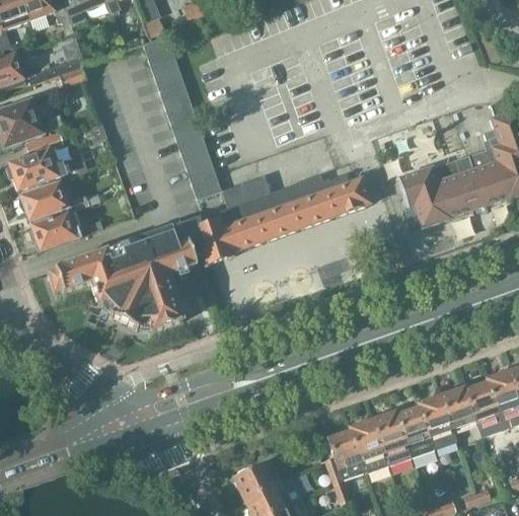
[(5,30),(29,21),(21,0),(0,0),(0,27),(1,29),(4,28),(5,30)]
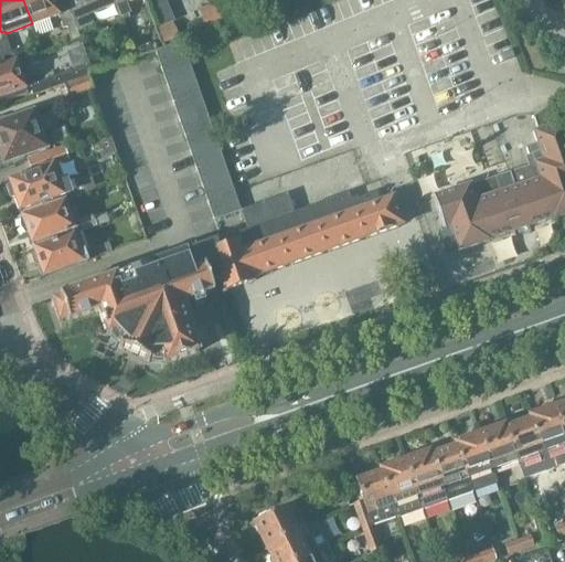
[(81,35),(78,30),(67,0),(54,0),(23,0),(32,23),(59,13),(63,27),(67,24),(73,39),(81,35)]
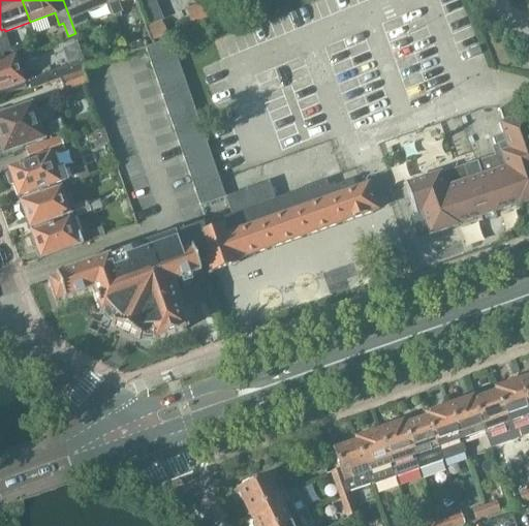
[(63,0),(73,28),(89,22),(85,11),(109,1),(107,0),(63,0)]
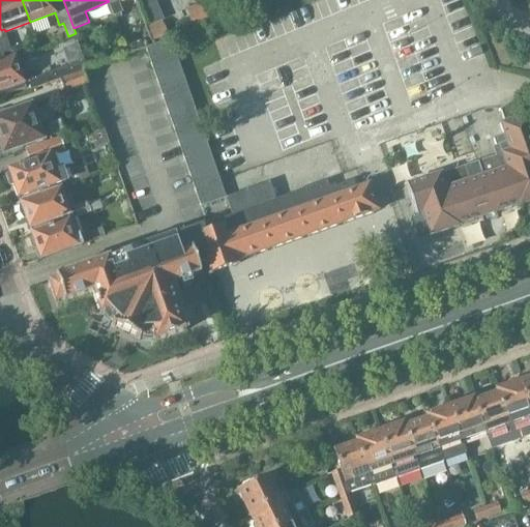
[(108,0),(109,1),(114,13),(123,9),(118,0),(108,0)]
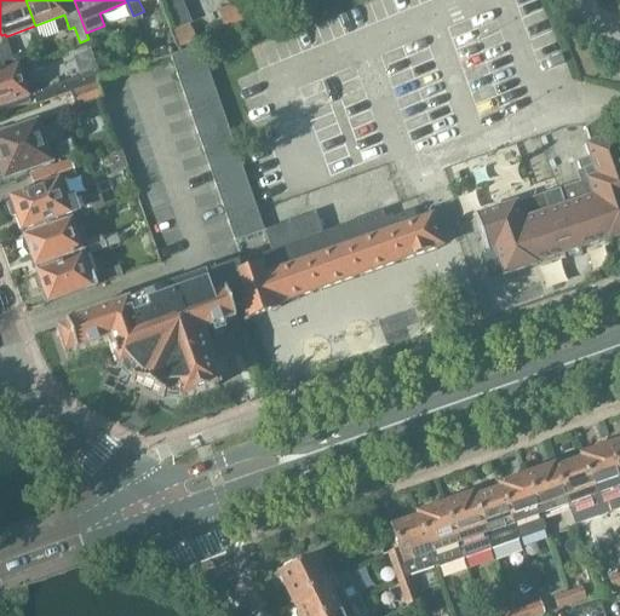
[(233,0),(218,6),(225,24),(246,16),(240,0),(233,0)]
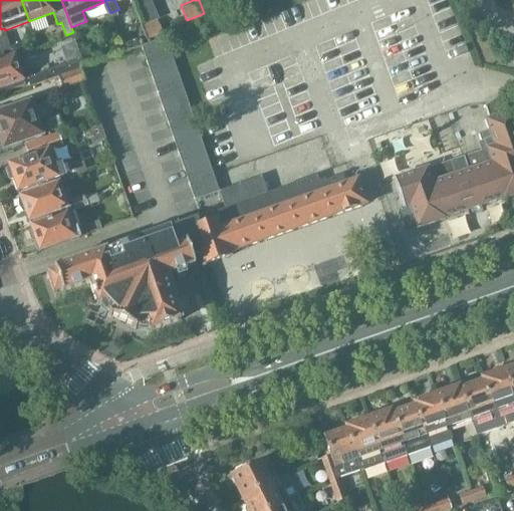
[(158,5),(143,10),(148,22),(162,17),(158,5)]
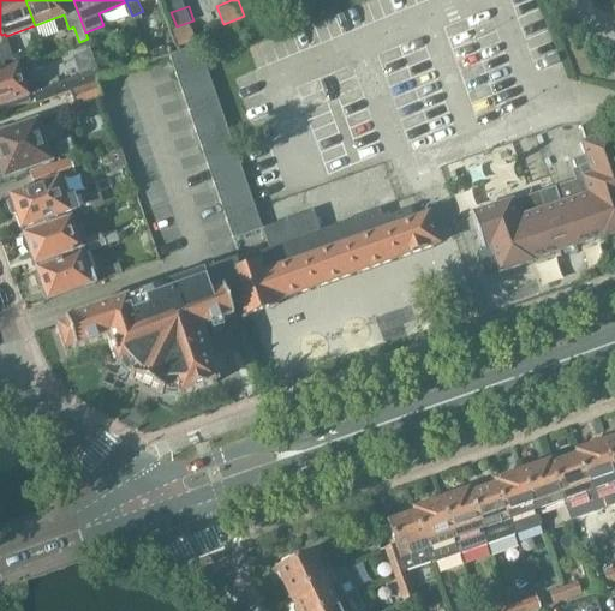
[(189,23),(173,29),(179,43),(193,36),(189,23)]
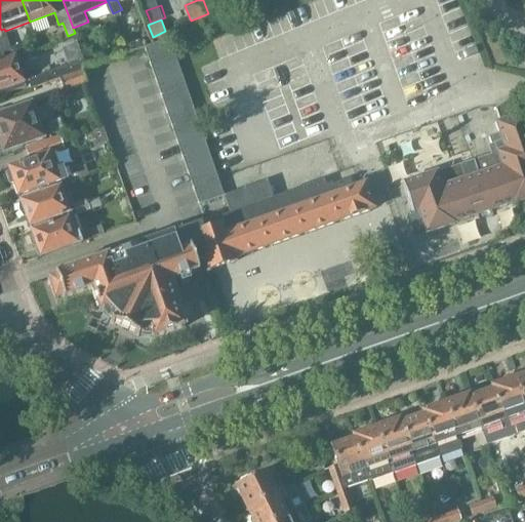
[(26,35),(31,48),(31,49),(39,46),(34,33),(26,35)]
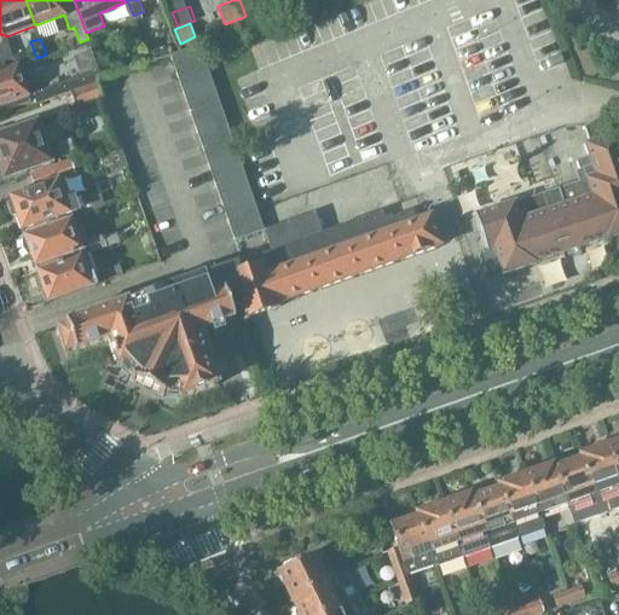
[(0,42),(0,50),(0,51),(4,59),(13,56),(7,41),(4,42),(1,42),(0,42)]
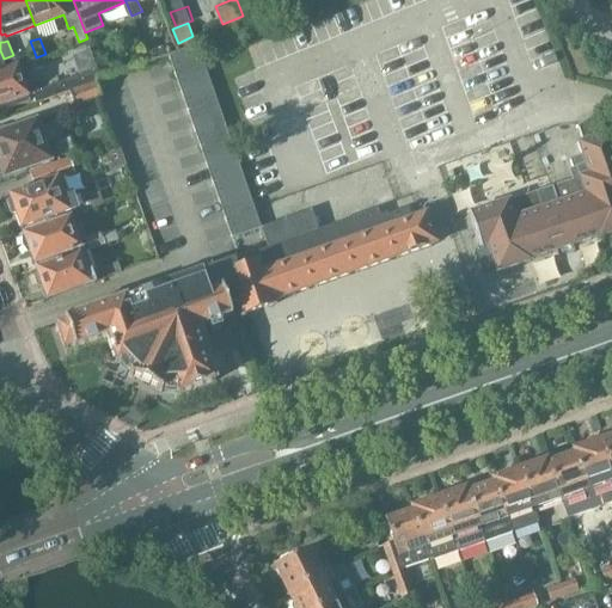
[(163,44),(147,49),(151,57),(166,53),(163,44)]
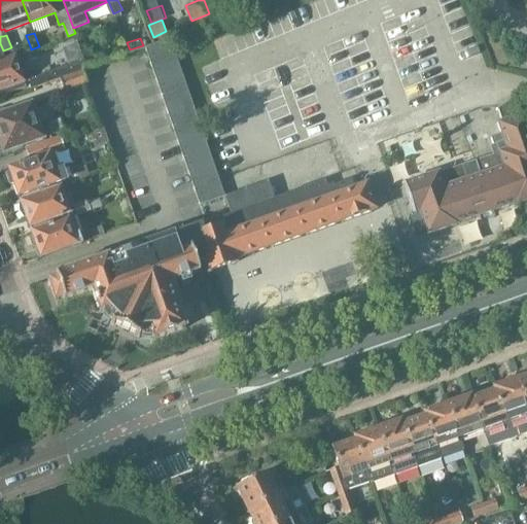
[(145,46),(150,62),(176,54),(171,38),(145,46)]
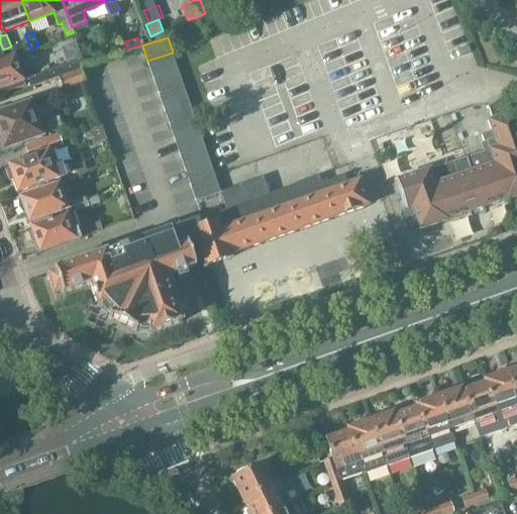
[(0,42),(0,87),(5,86),(6,90),(25,84),(23,80),(27,78),(30,85),(82,67),(81,66),(79,58),(32,74),(29,67),(20,70),(14,55),(5,58),(3,49),(0,42)]
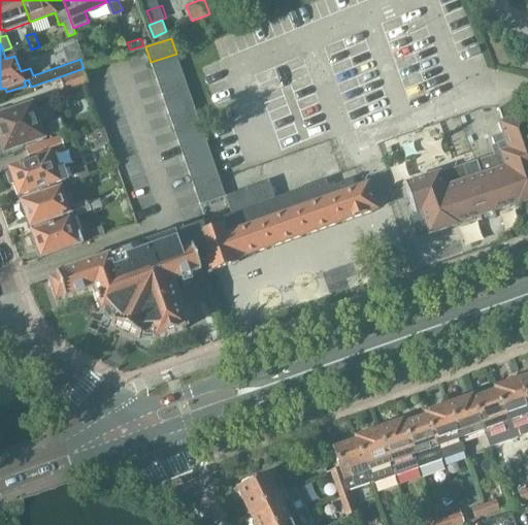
[(151,62),(157,78),(182,69),(176,54),(151,62)]
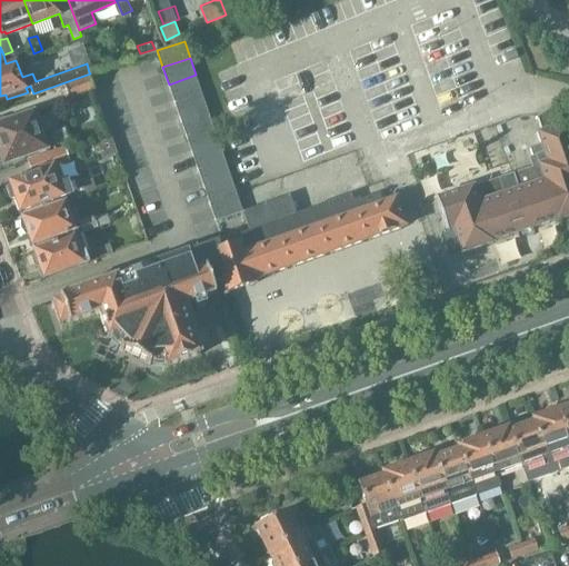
[(98,59),(87,63),(89,72),(90,71),(101,68),(98,59)]
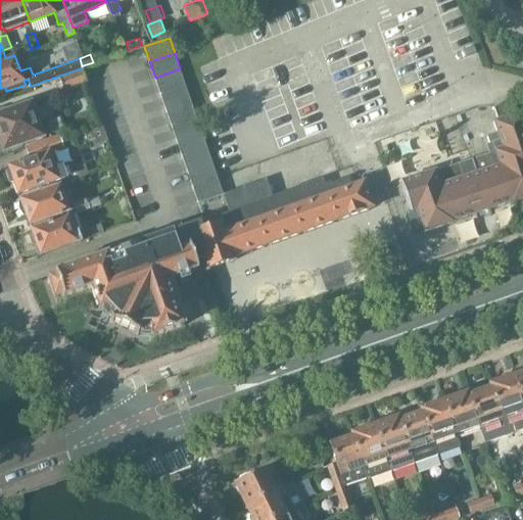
[(59,76),(64,89),(87,82),(83,68),(59,76)]
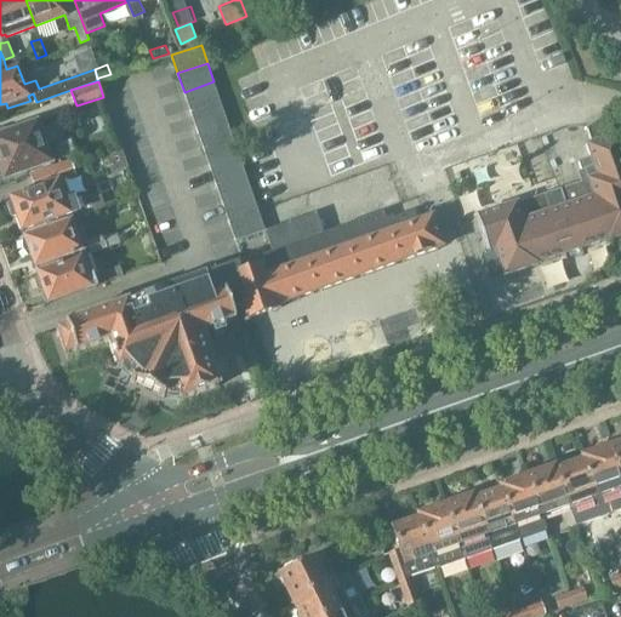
[(220,100),(214,81),(184,92),(191,110),(220,100)]
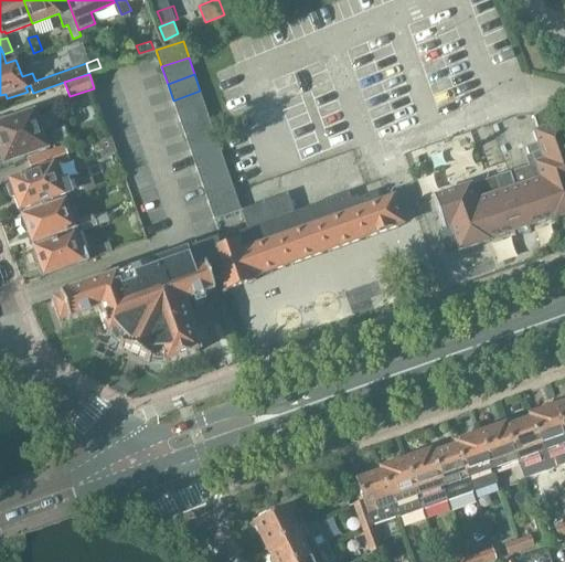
[(173,101),(179,117),(206,107),(200,91),(173,101)]
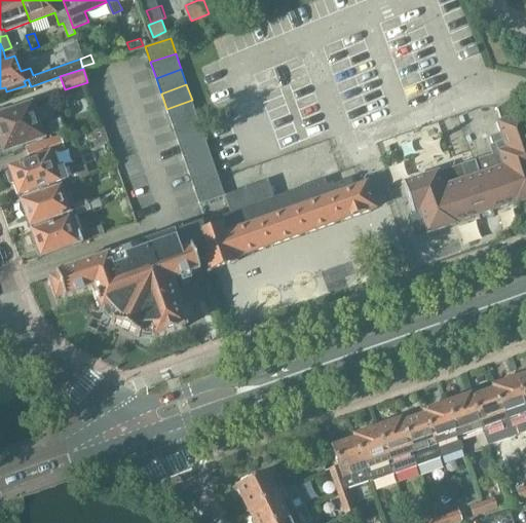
[(438,171),(403,182),(412,210),(419,208),(427,231),(455,222),(455,221),(514,200),(515,202),(525,197),(525,120),(523,112),(521,112),(514,96),(516,94),(495,107),(496,107),(497,107),(500,119),(496,120),(499,132),(490,136),(492,143),(489,144),(492,152),(438,171)]
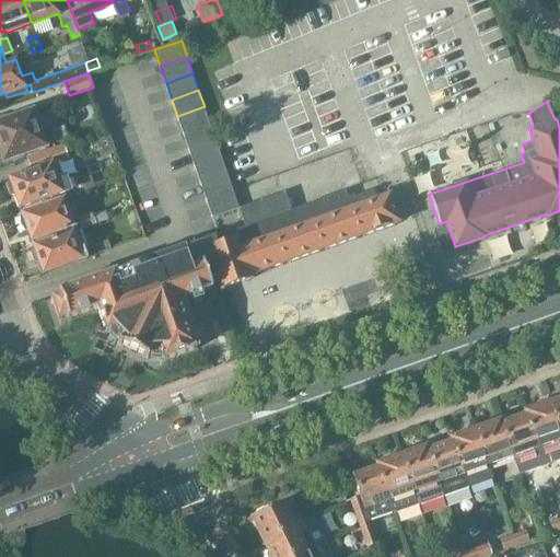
[(177,116),(184,132),(210,124),(205,106),(177,116)]
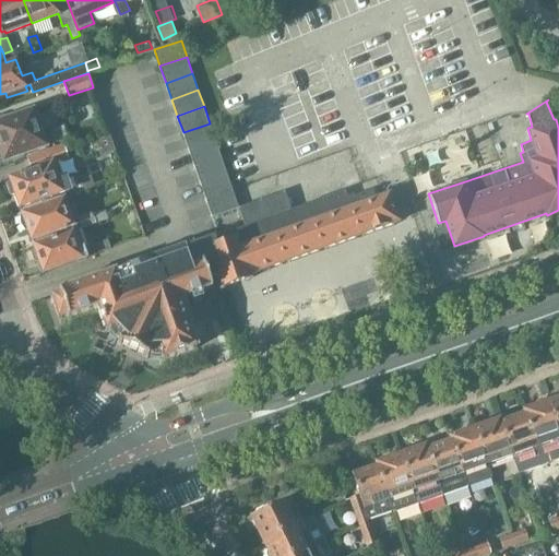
[(67,137),(62,126),(42,133),(33,110),(0,121),(0,149),(3,158),(67,137)]
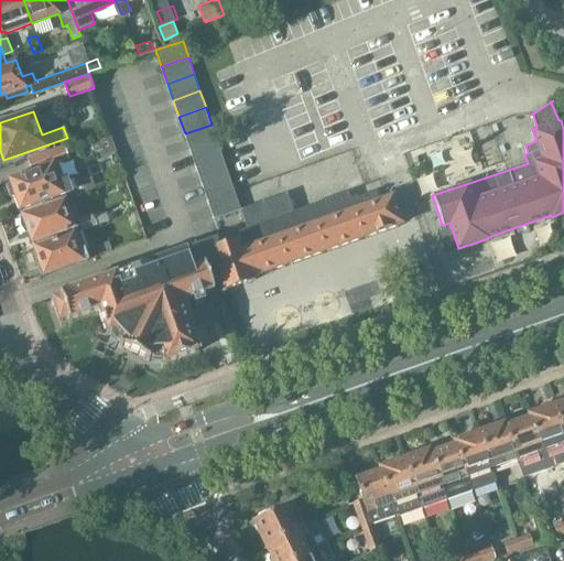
[(50,115),(52,127),(68,123),(66,111),(50,115)]
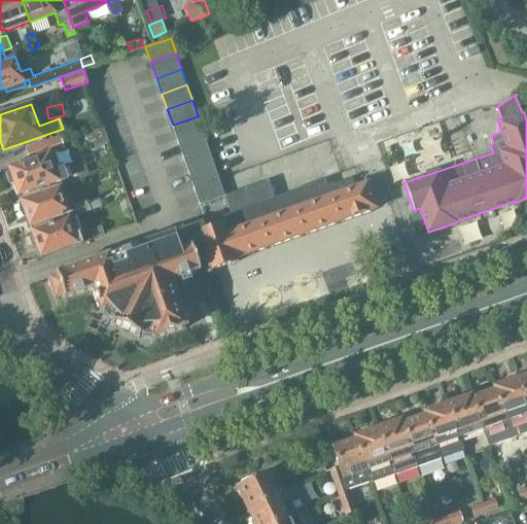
[(202,130),(198,116),(173,125),(178,140),(203,132),(202,130)]
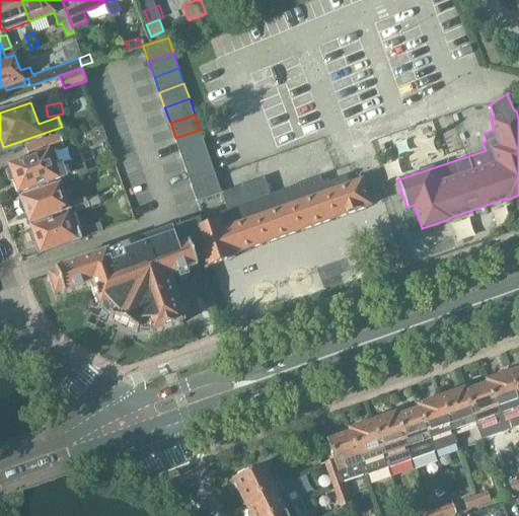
[(175,138),(180,154),(206,145),(200,130),(175,138)]
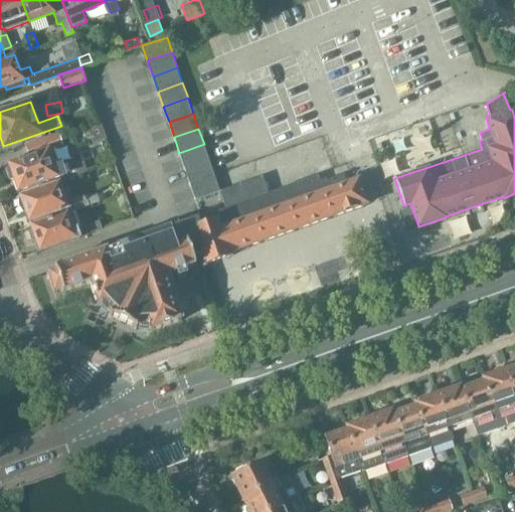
[(10,165),(6,168),(10,177),(14,177),(18,190),(64,173),(60,163),(61,161),(56,146),(61,144),(57,132),(25,143),(30,155),(9,163),(10,165)]
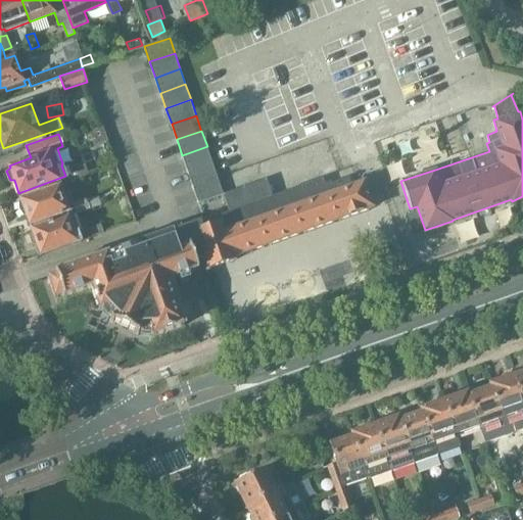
[(182,155),(187,171),(212,161),(207,146),(182,155)]
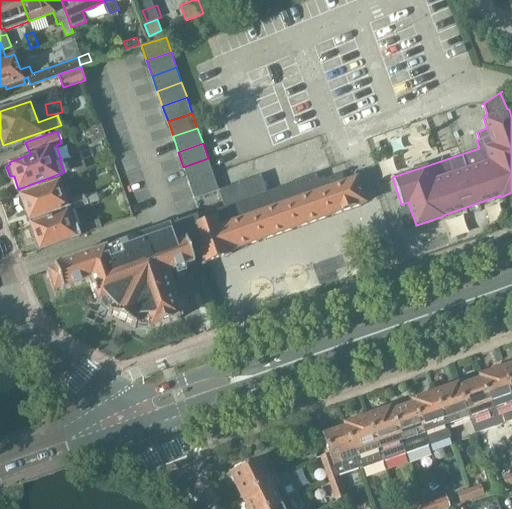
[(213,173),(208,158),(183,167),(189,182),(213,173)]
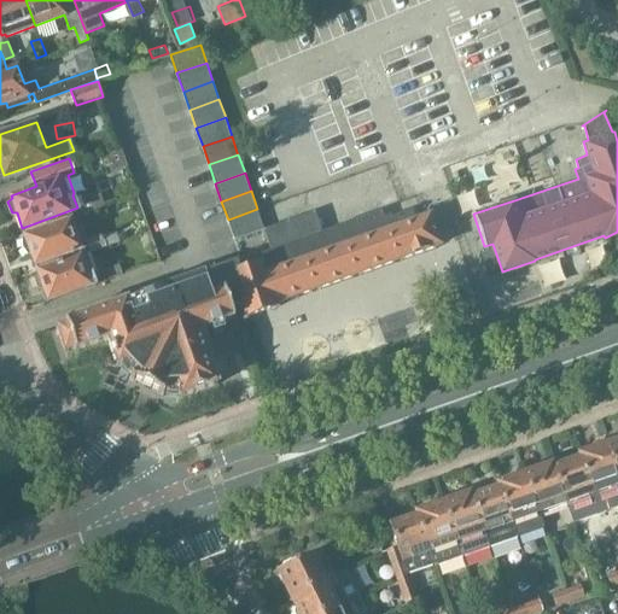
[(101,192),(85,198),(88,209),(105,203),(101,192)]
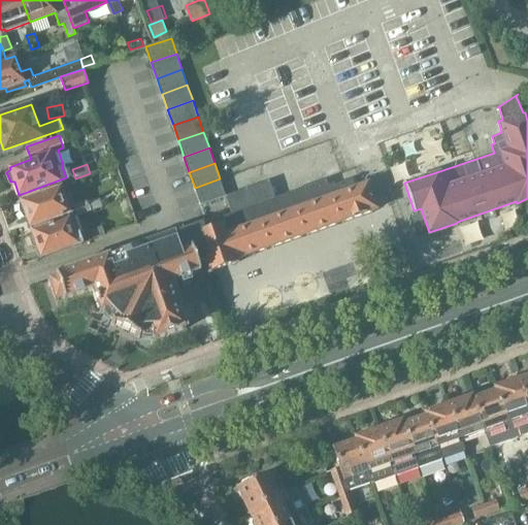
[(325,178),(288,191),(288,192),(275,196),(269,179),(226,195),(231,212),(172,232),(178,251),(191,247),(192,247),(200,243),(209,270),(236,261),(235,257),(375,207),(367,184),(359,186),(358,184),(354,185),(352,177),(328,186),(325,178)]
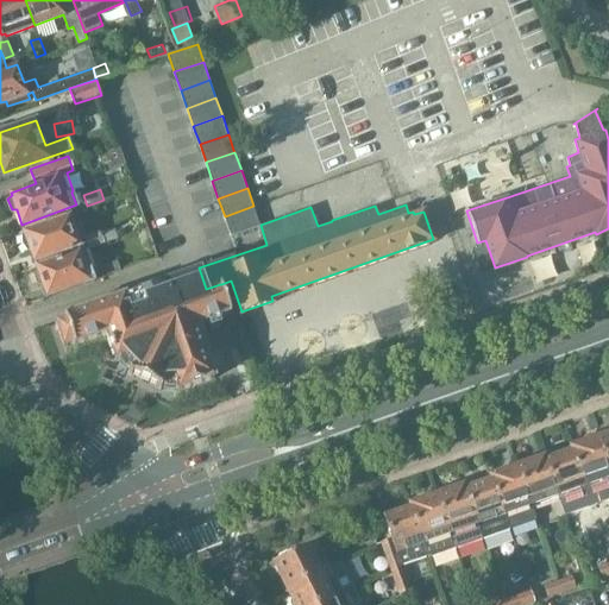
[(231,234),(261,225),(253,206),(225,216),(231,234)]
